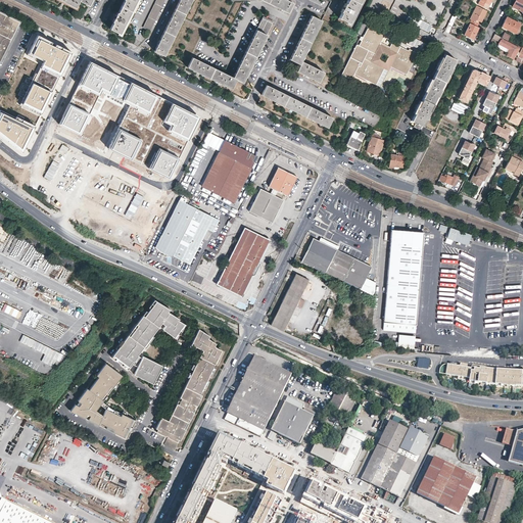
[(120,34),(136,0),(124,0),(117,12),(116,12),(114,16),(112,21),(112,22),(109,29),(120,34)]
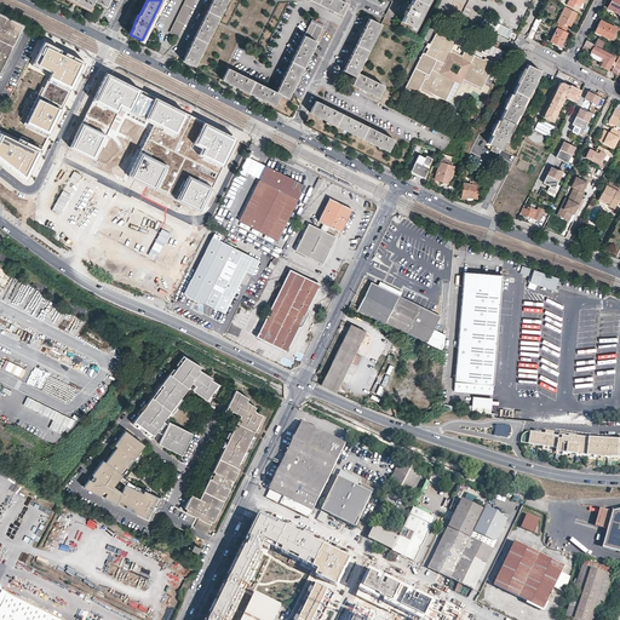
[(195,0),(184,0),(170,33),(178,38),(195,0)]
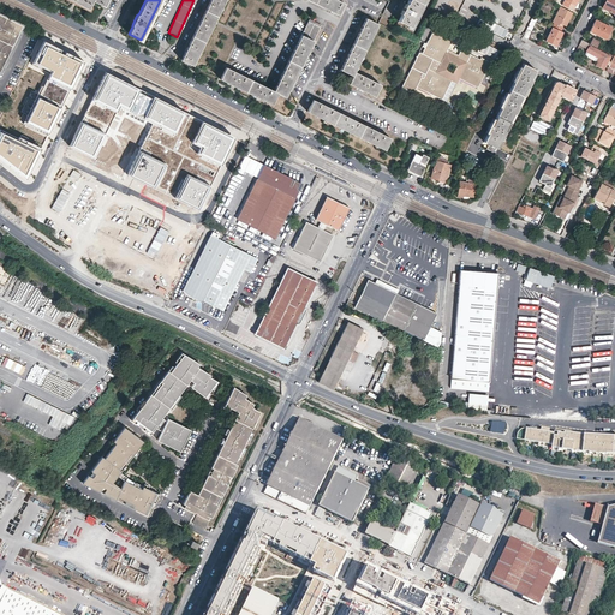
[(308,0),(338,15),(345,3),(338,0),(210,0),(198,25),(185,51),(181,60),(193,66),(226,0),(308,0)]
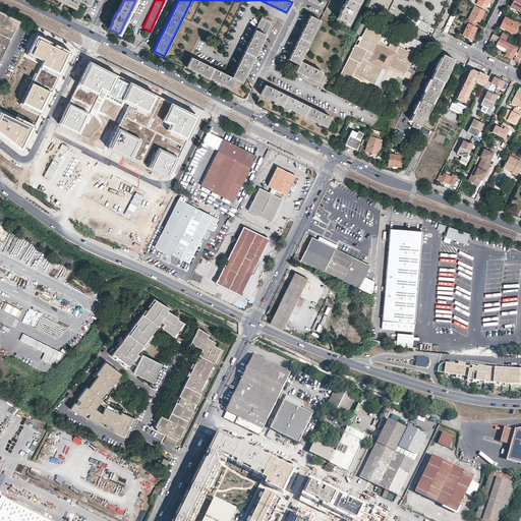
[(347,23),(358,0),(346,0),(344,3),(343,3),(341,7),(339,12),(337,18),(347,23)]
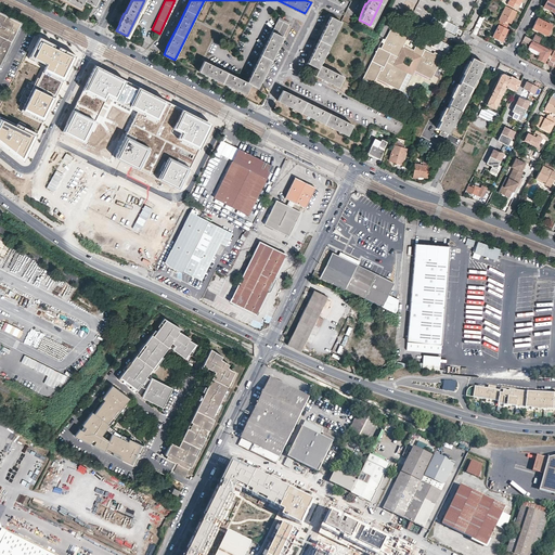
[(507,0),(506,4),(517,9),(520,0),(507,0)]
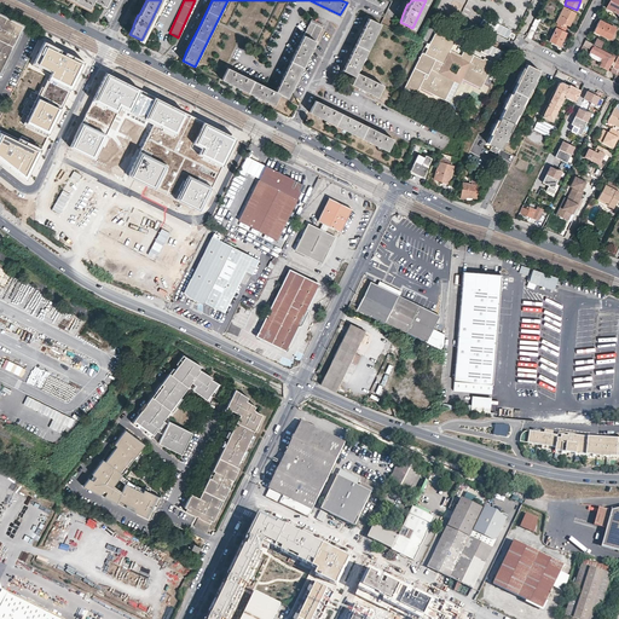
[(618,0),(609,0),(607,7),(618,13),(618,0)]
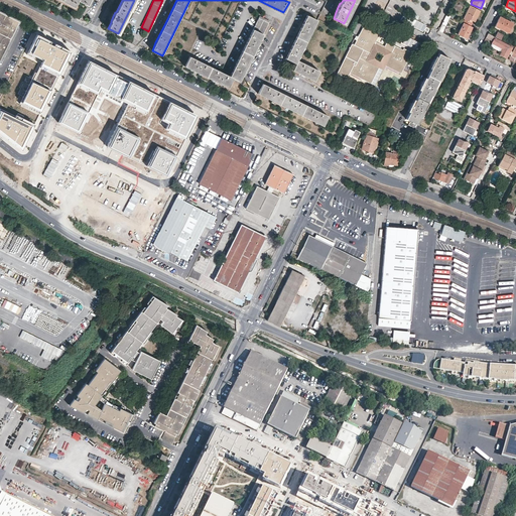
[(464,18),(465,19),(464,22),(471,26),(472,22),(469,21),(470,19),(474,21),(480,10),(470,5),(464,18)]
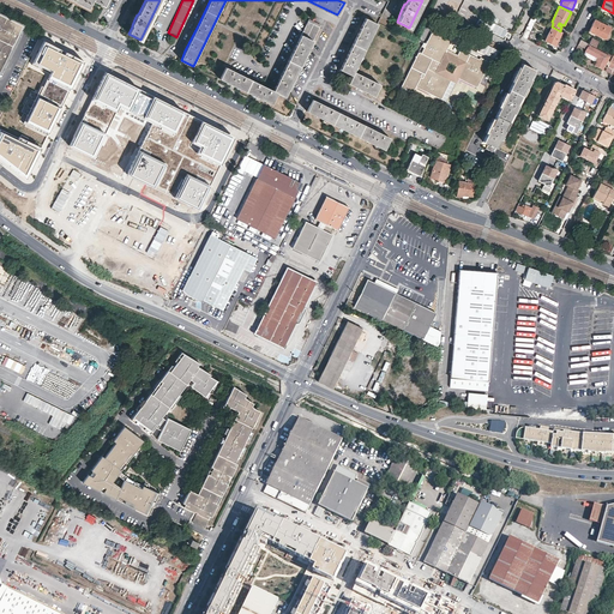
[(0,35),(0,70),(0,71),(2,65),(5,60),(4,60),(5,58),(6,58),(8,55),(10,52),(11,49),(16,40),(13,40),(14,37),(17,37),(18,35),(23,25),(12,20),(11,23),(0,17),(0,35)]
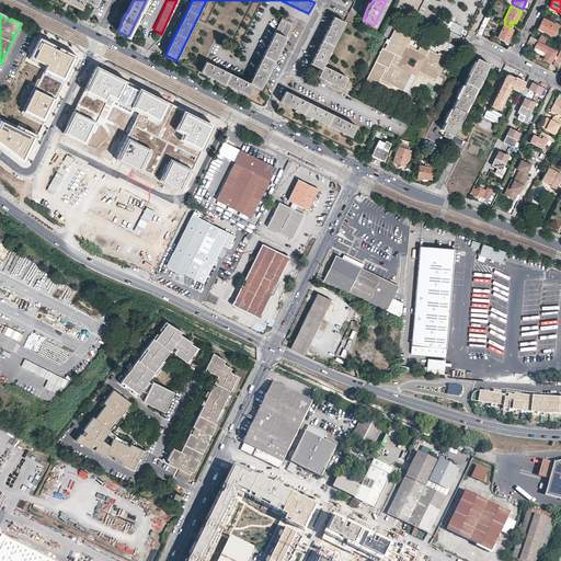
[(323,65),(345,21),(334,15),(330,24),(313,57),(310,63),(321,68),(318,76),(331,82),(342,87),(347,77),(323,65)]
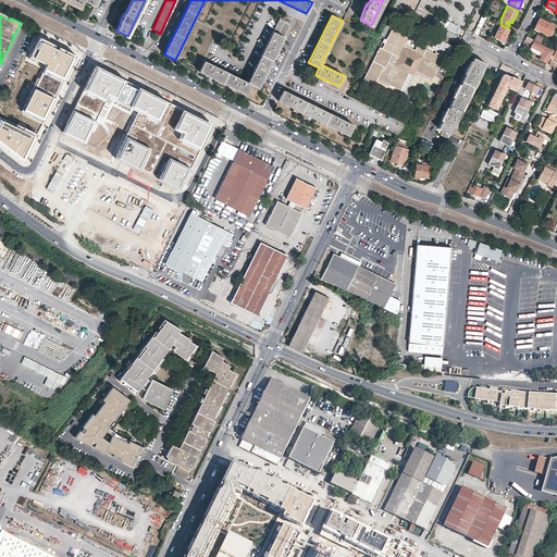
[(457,34),(460,26),(436,15),(432,22),(457,34)]
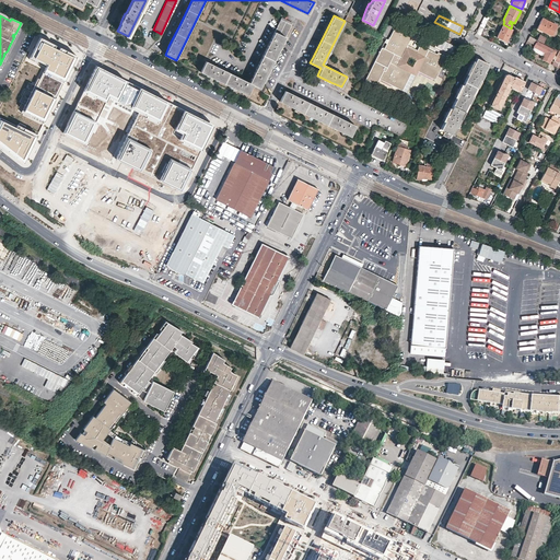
[(480,35),(489,18),(485,15),(476,33),(480,35)]
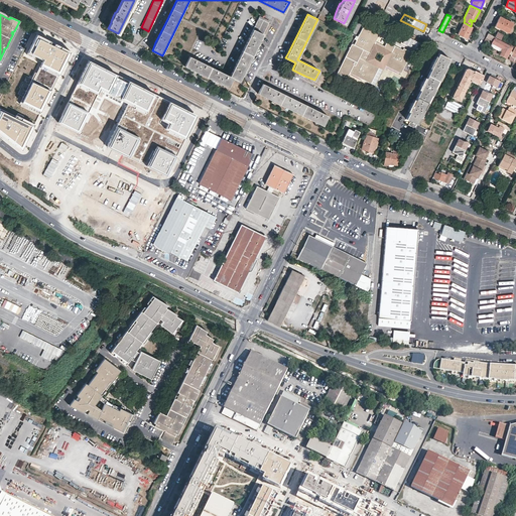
[(266,27),(270,21),(260,16),(230,76),(189,56),(184,67),(186,68),(196,72),(217,83),(228,88),(233,78),(240,81),(243,75),(266,27)]
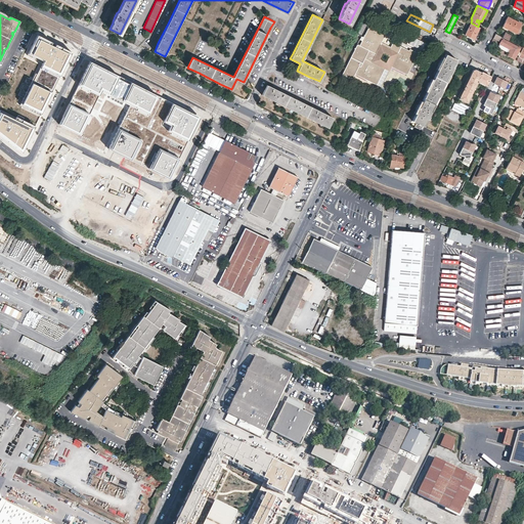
[(508,28),(507,29),(517,34),(522,24),(508,16),(504,25),(508,28)]
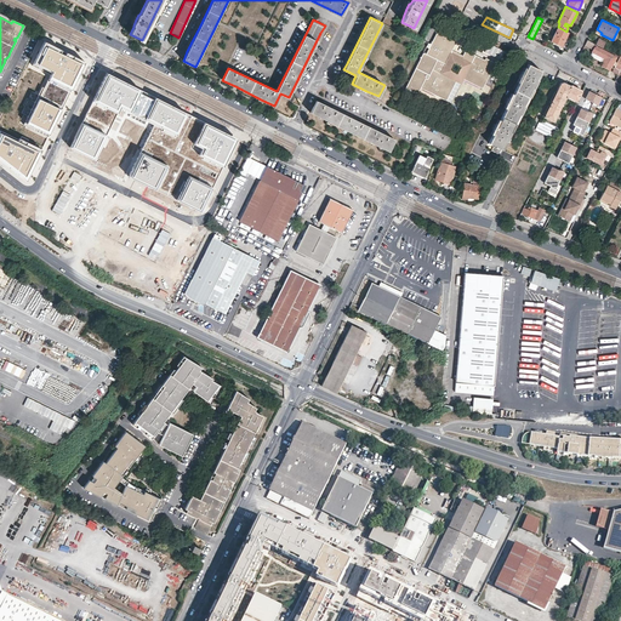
[(567,32),(558,27),(551,41),(562,46),(568,32),(567,32)]
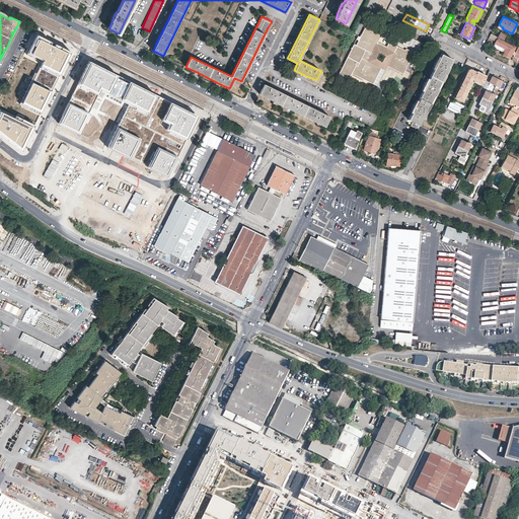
[(381,32),(366,24),(359,38),(357,35),(356,39),(358,41),(355,46),(353,45),(338,74),(348,79),(351,73),(360,78),(361,77),(363,78),(362,79),(372,84),(375,77),(374,76),(375,74),(377,75),(380,68),(384,70),(386,66),(393,70),(393,69),(395,70),(395,71),(402,74),(408,65),(406,64),(408,62),(409,62),(413,53),(404,49),(404,50),(388,43),(386,47),(377,43),(381,32)]
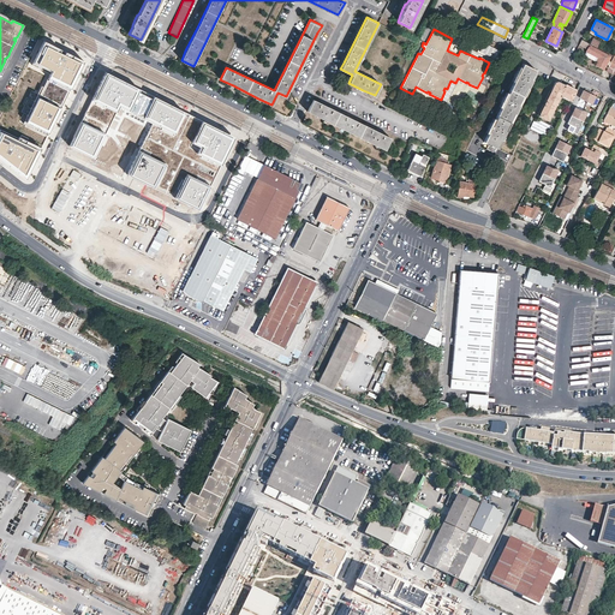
[(611,55),(590,46),(591,43),(583,40),(580,45),(587,49),(586,52),(584,55),(596,61),(595,65),(604,70),(611,55)]
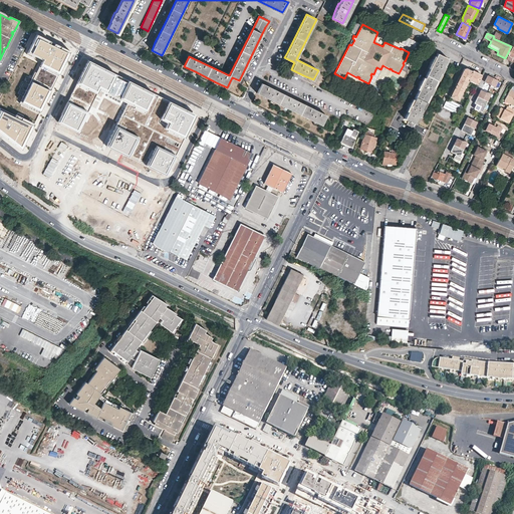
[(69,49),(36,34),(27,53),(41,61),(36,72),(34,71),(19,103),(21,104),(16,115),(0,107),(0,132),(22,150),(69,49)]
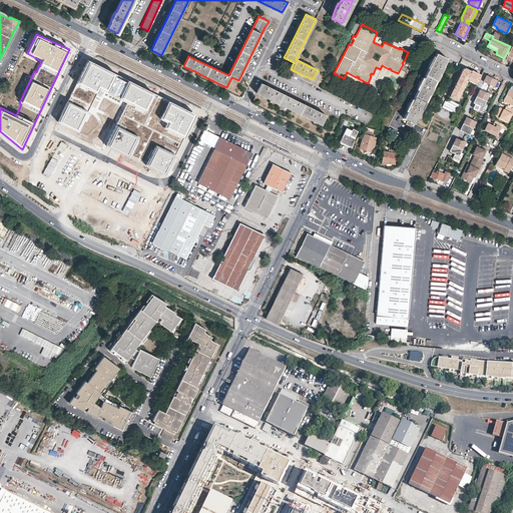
[(404,35),(400,42),(413,49),(417,42),(404,35)]
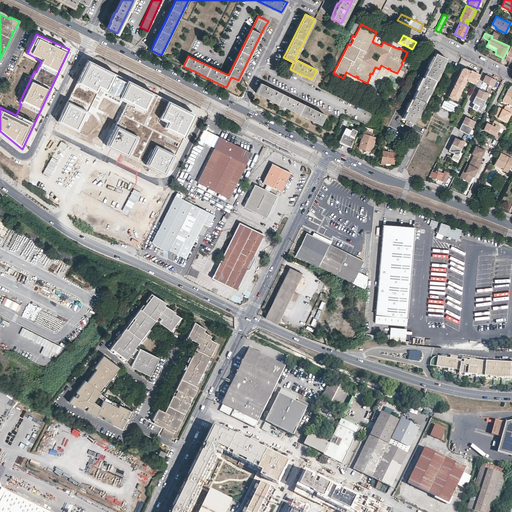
[(435,53),(433,56),(427,68),(423,78),(417,90),(412,99),(406,111),(403,118),(407,120),(405,124),(410,126),(412,123),(413,123),(417,116),(418,116),(422,109),(421,108),(428,94),(429,95),(432,88),(431,87),(438,73),(439,74),(443,66),(442,65),(446,58),(435,53)]
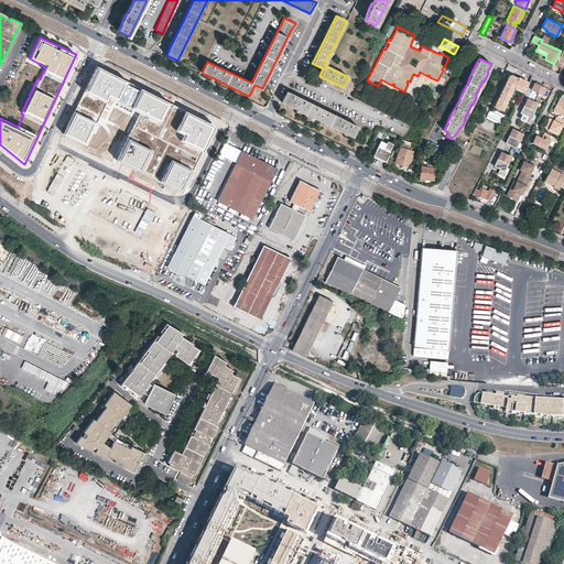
[(117,161),(182,193),(215,126),(96,68),(63,134),(86,145),(109,100),(139,115),(117,161)]
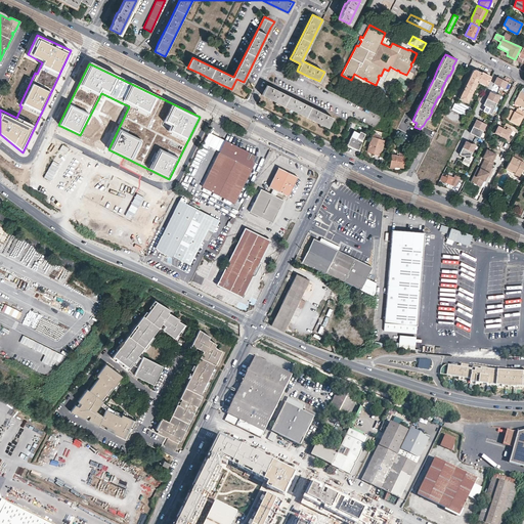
[(490,78),(476,70),(472,71),(459,98),(467,102),(478,81),(487,85),(490,78)]
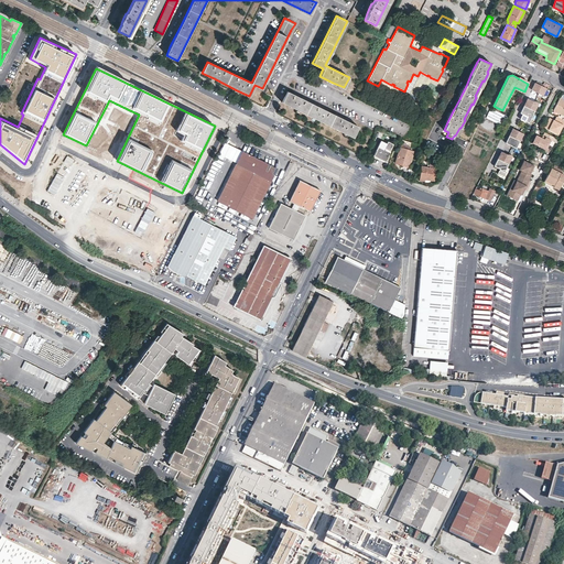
[(535,84),(533,90),(539,93),(538,96),(542,98),(546,88),(535,84)]
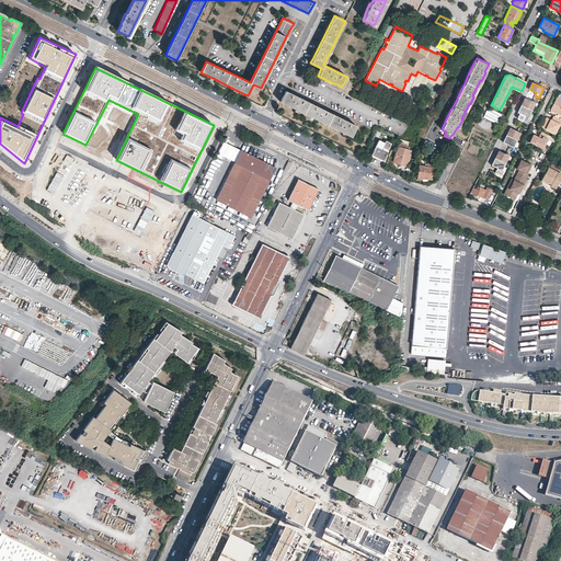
[(351,137),(356,126),(346,121),(318,107),(294,95),(286,91),(281,102),(351,137)]
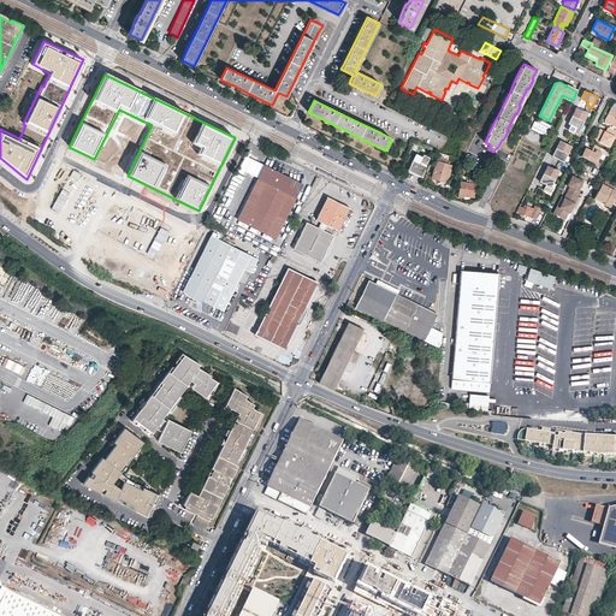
[(615,108),(611,107),(604,120),(615,125),(615,108)]
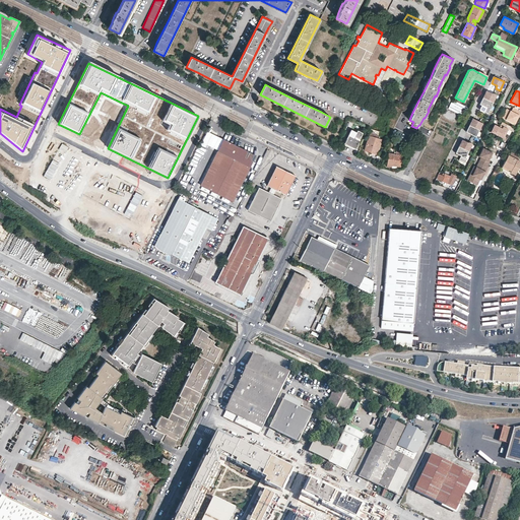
[(488,91),(484,99),(493,103),(497,96),(488,91)]
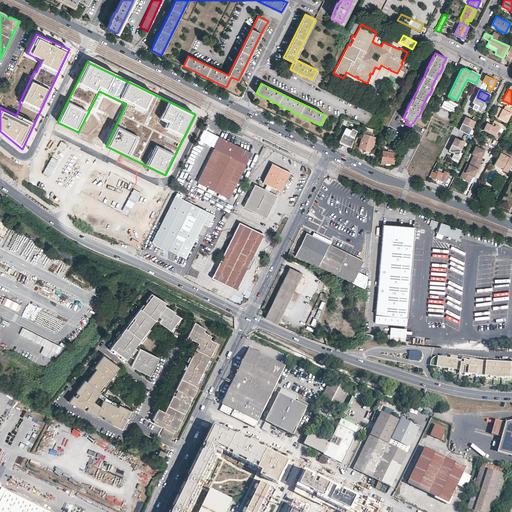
[(440,106),(458,115),(463,106),(444,97),(440,106)]
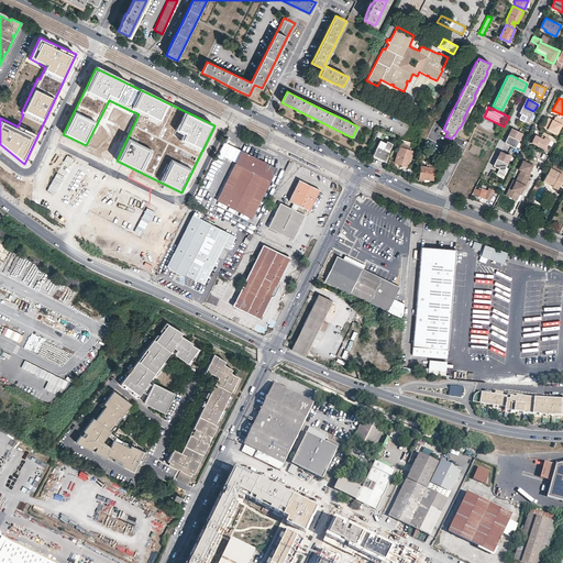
[(525,107),(521,113),(526,116),(523,120),(529,122),(533,111),(525,107)]
